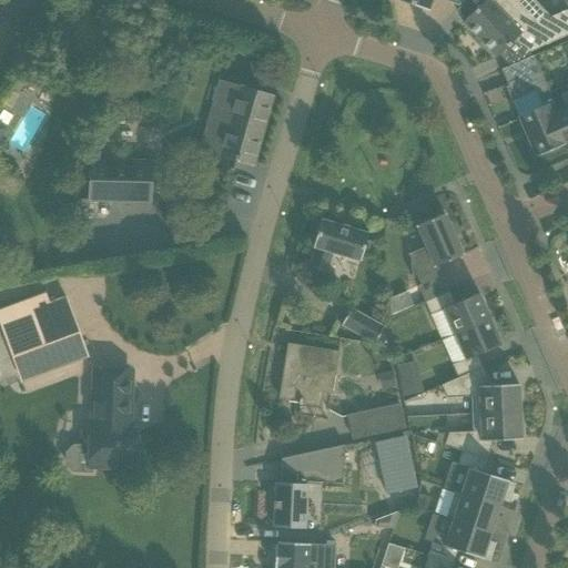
[(394,0),(427,12),(428,10),(427,10),(430,0),(394,0)]
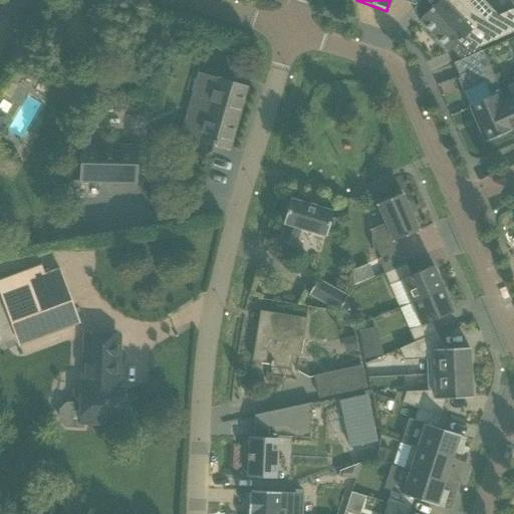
[(418,21),(434,37),(467,5),(462,0),(438,0),(439,1),(418,21)]
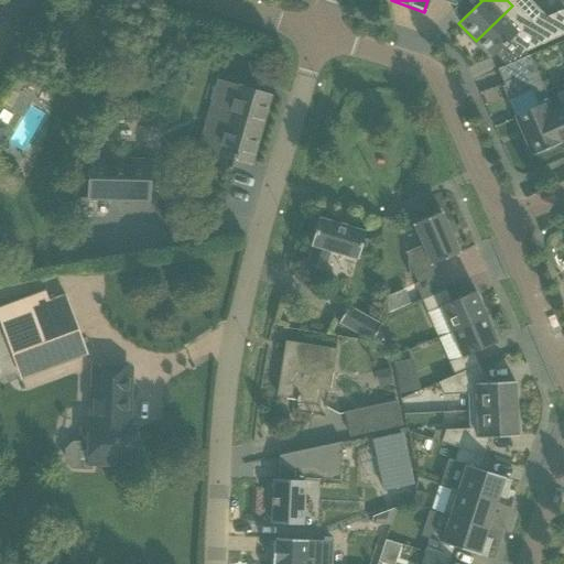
[(563,10),(546,17),(529,0),(517,0),(512,6),(476,41),(492,58),(510,40),(523,53),(563,35),(563,10)]
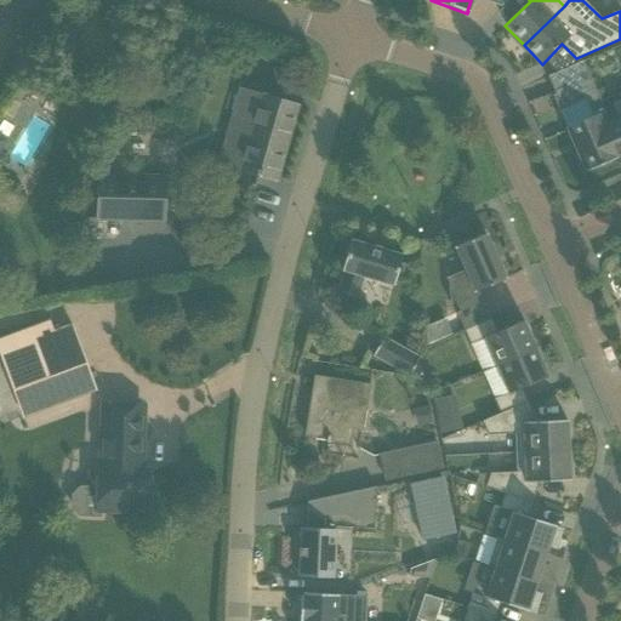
[(557,73),(547,78),(554,92),(554,95),(552,96),(558,112),(585,100),(593,118),(597,117),(604,113),(599,102),(600,102),(596,91),(591,80),(584,62),(582,62),(557,73)]
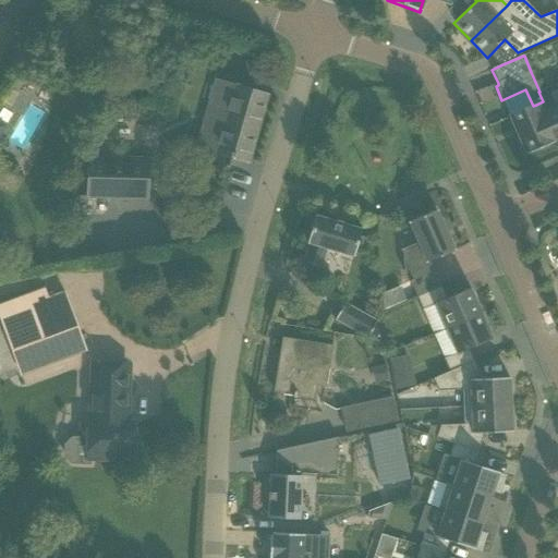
[(267,96),(233,86),(229,85),(219,119),(204,114),(195,147),(247,162),(267,96)]
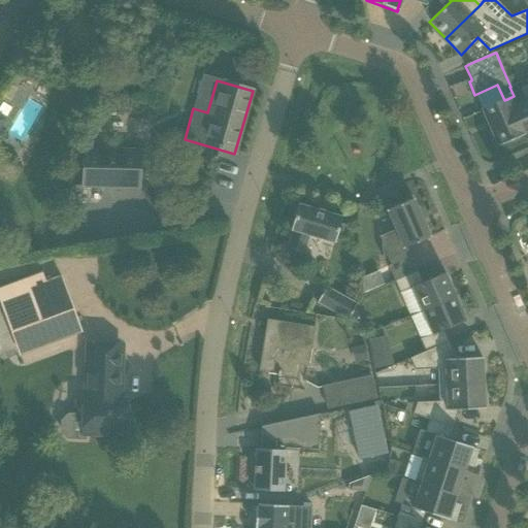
[(514,96),(507,99),(523,134),(527,131),(527,101),(518,105),(514,96)]
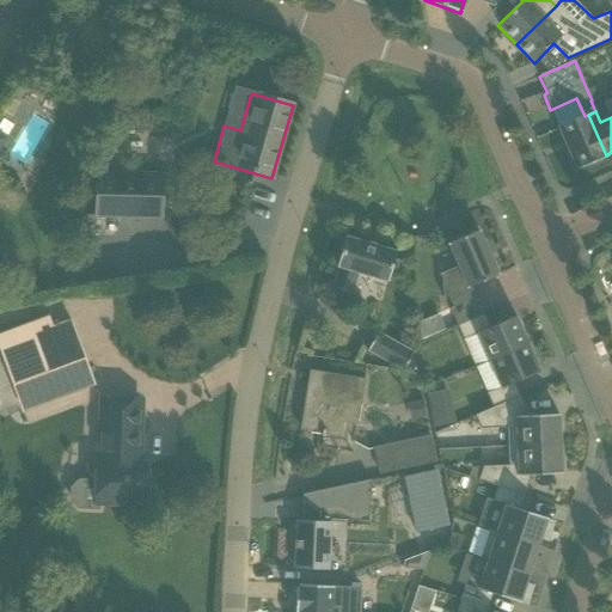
[(585,116),(558,128),(577,170),(606,157),(606,155),(588,115),(585,116)]
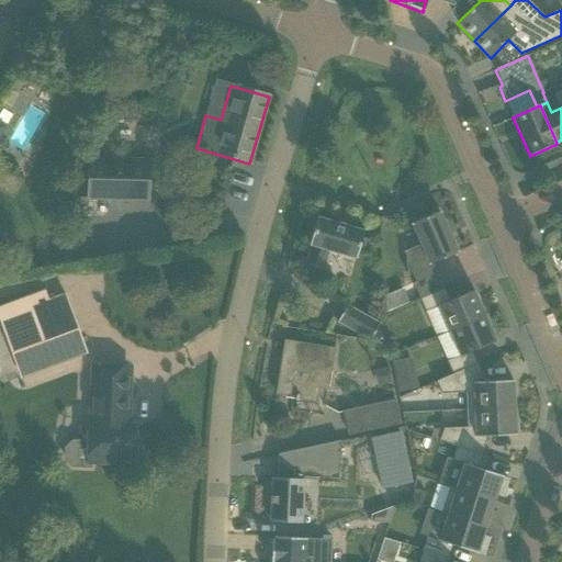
[(75,194),(75,208),(88,208),(88,199),(148,200),(148,193),(148,161),(133,161),(89,160),(88,194),(75,194)]
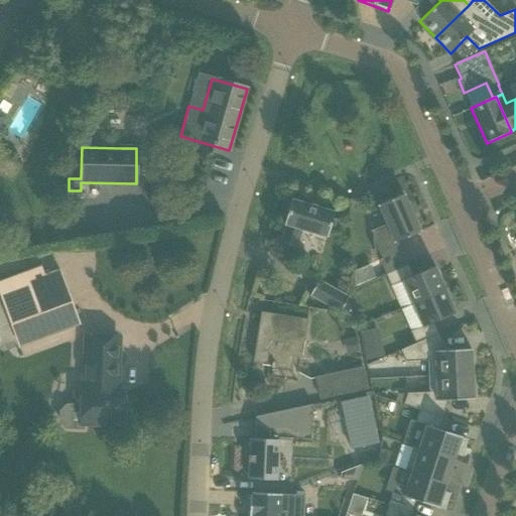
[(372,231),(371,232),(372,235),(374,252),(375,252),(375,251),(378,251),(382,261),(380,262),(385,275),(408,265),(402,252),(401,251),(397,242),(419,232),(403,195),(377,206),(387,227),(373,233),(372,231)]
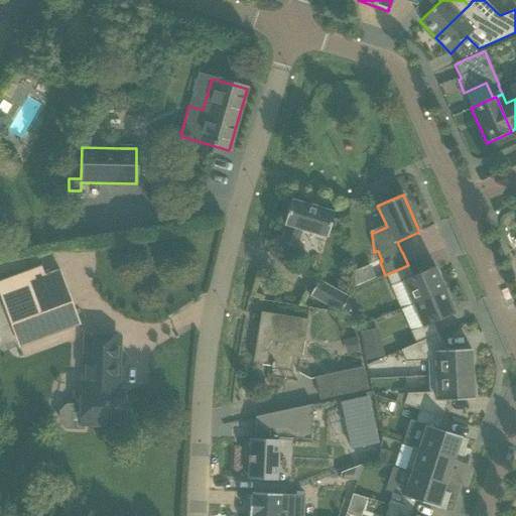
[(297,247),(301,231),(326,238),(327,238),(329,231),(333,232),(336,221),(332,220),(334,213),(333,212),(333,213),(317,208),(307,205),(292,201),(292,200),(290,200),(283,226),(284,226),(285,226),(280,242),(280,243),(297,248),(297,247)]
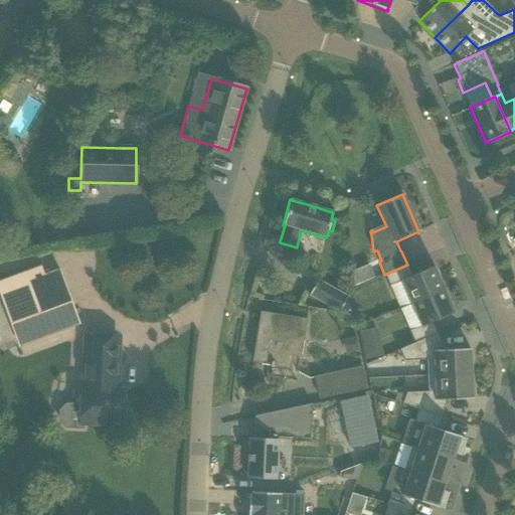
[(355,284),(374,276),(368,264),(349,272),(355,284)]
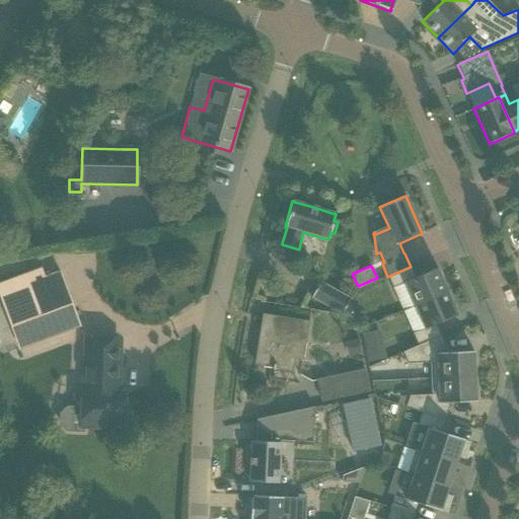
[(411,267),(387,277),(393,289),(404,284),(414,306),(447,292),(437,269),(416,279),(411,267)]
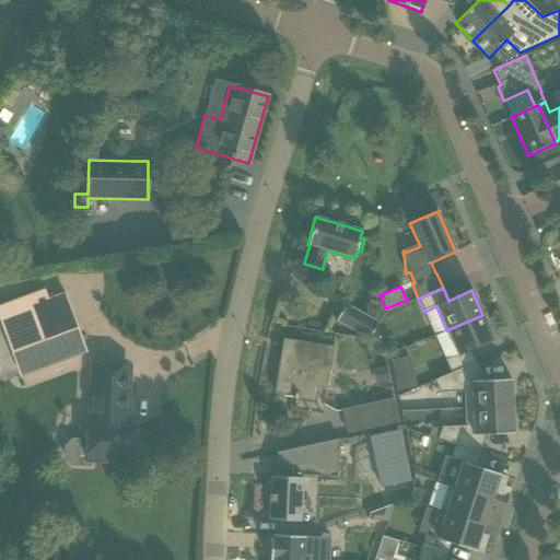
[(22,376),(85,353),(76,328),(78,328),(65,293),(57,295),(48,300),(45,291),(0,307),(0,316),(12,352),(13,351),(22,376)]
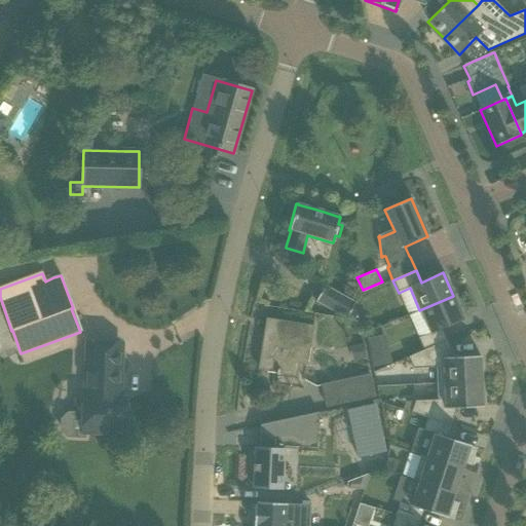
[(346,318),(355,303),(325,286),(315,301),(346,318)]
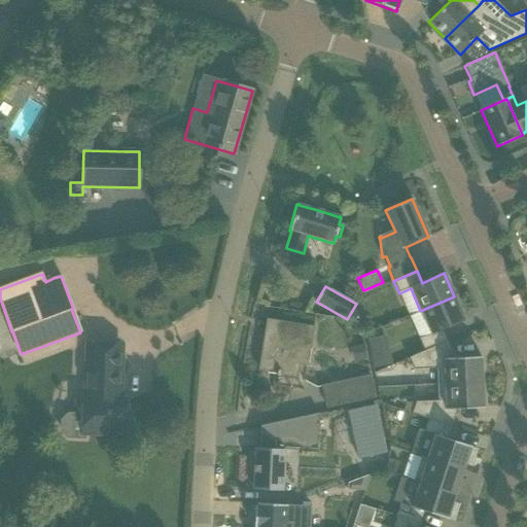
[(430,334),(419,339),(424,351),(447,342),(442,329),(464,320),(454,296),(420,311),(430,334)]
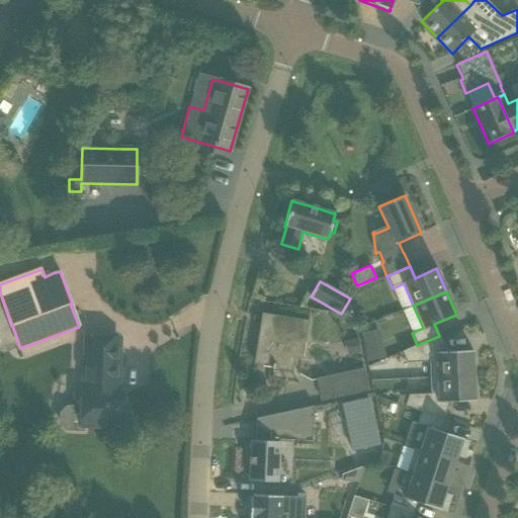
[(353,321),(357,315),(355,308),(348,304),(342,315),(353,321)]
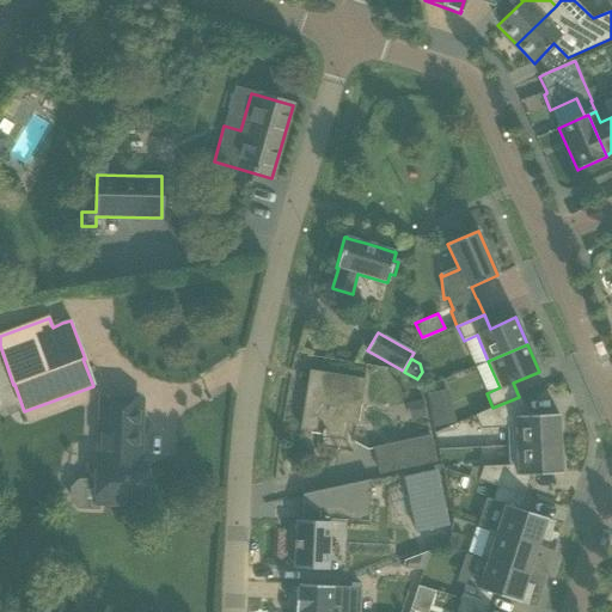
[(363,379),(312,371),(301,432),(340,438),(342,421),(356,423),(363,379)]
